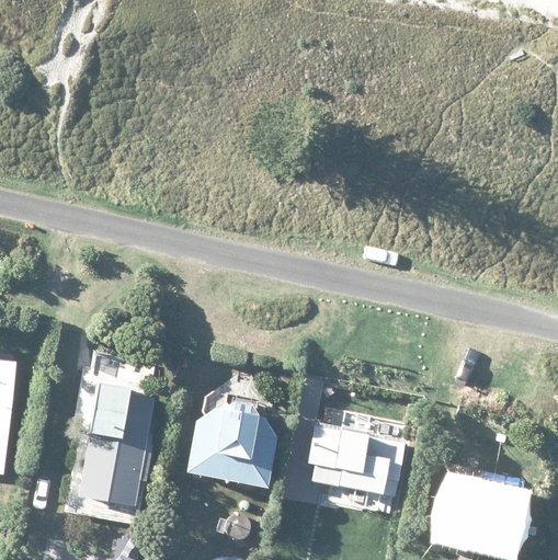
[(0,471),(4,472),(16,361),(0,358),(0,471)]
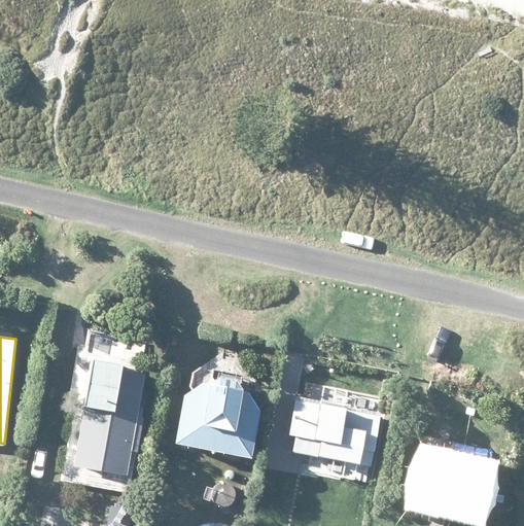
[(75,467),(128,477),(133,449),(139,450),(146,412),(140,411),(145,374),(91,365),(75,467)]
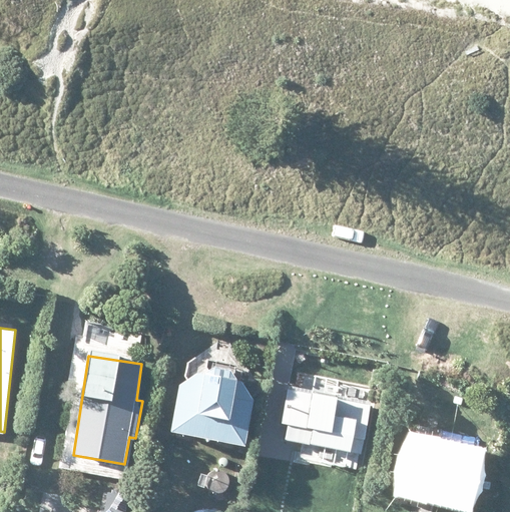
[(178,385),(169,432),(243,446),(252,400),(239,380),(234,379),(228,371),(213,368),(202,375),(196,373),(178,385)]
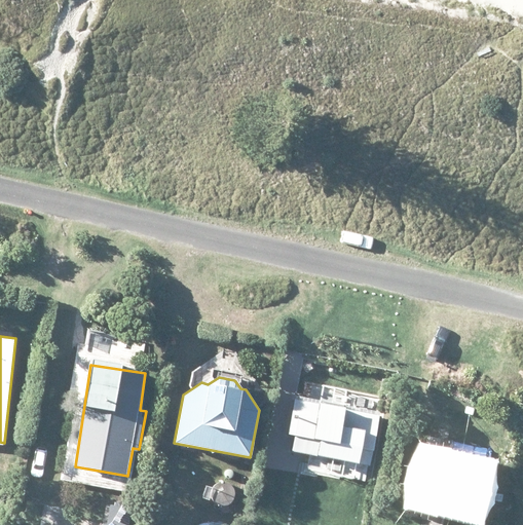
[(287,453),(362,469),(374,408),(298,394),(287,453)]
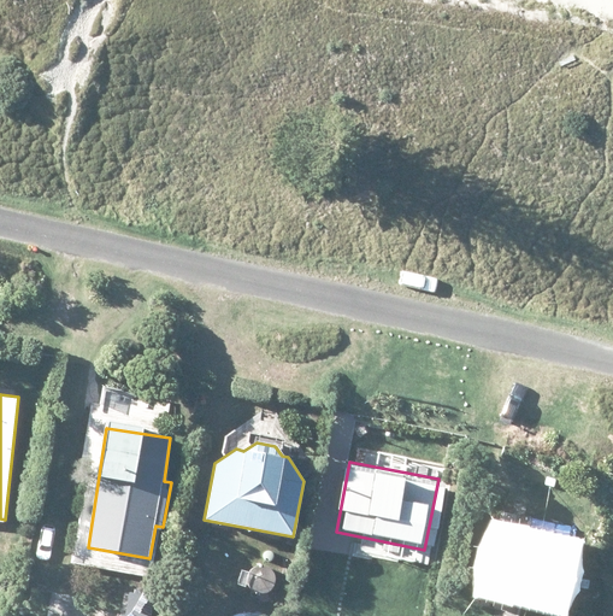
[(488,594),(555,610),(569,551),(502,535),(488,594)]
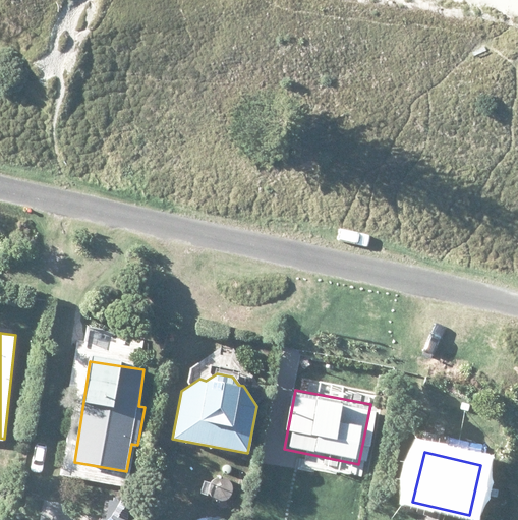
[(129,519),(132,503),(113,500),(110,519),(106,518),(105,519),(129,519)]
